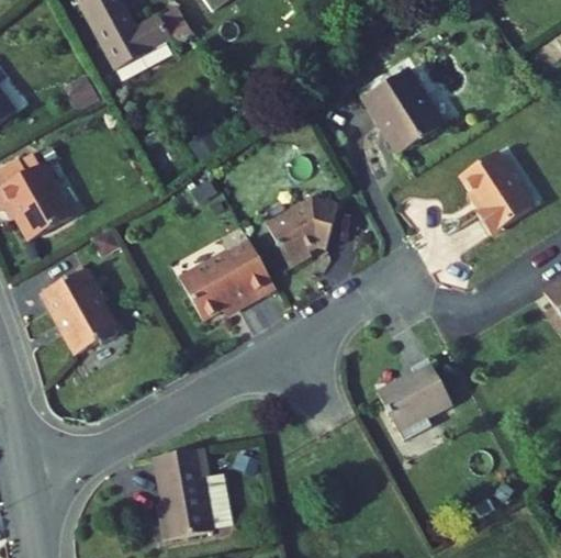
[(78,0),(114,66),(122,79),(147,65),(141,52),(165,38),(169,36),(157,14),(137,25),(123,0),(78,0)]
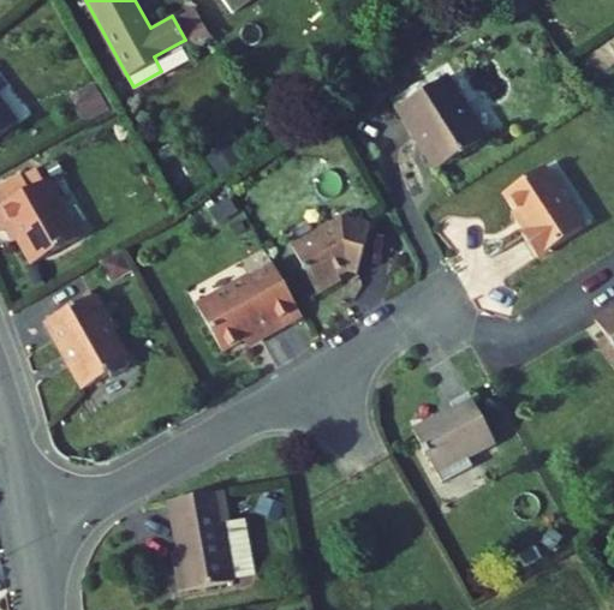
[(225,0),(232,10),(244,0),(225,0)]
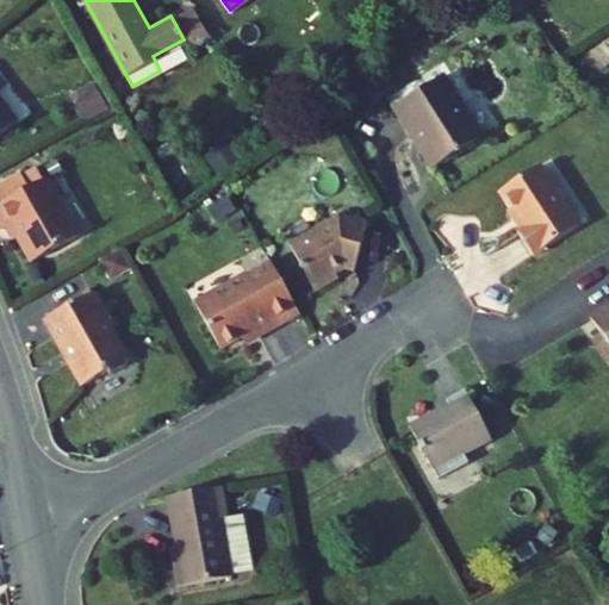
[(153,56),(160,70),(187,56),(179,42),(153,56)]
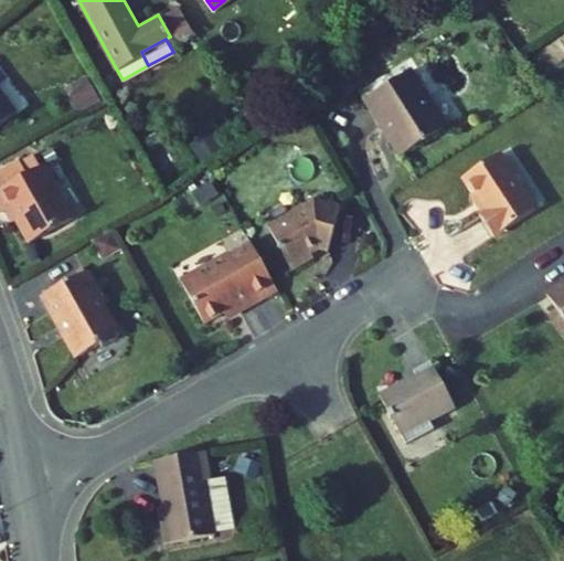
[(444,125),(424,95),(427,93),(411,66),(363,97),(380,123),(383,120),(403,151),(444,125)]
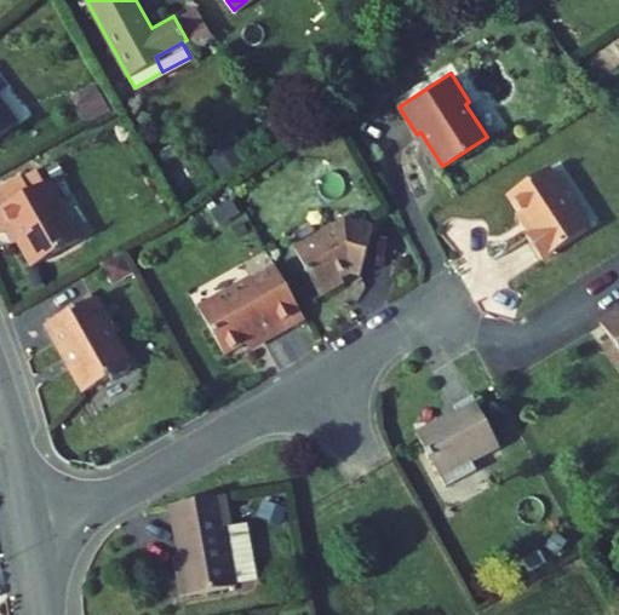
[(91,79),(75,88),(91,115),(107,105),(91,79)]
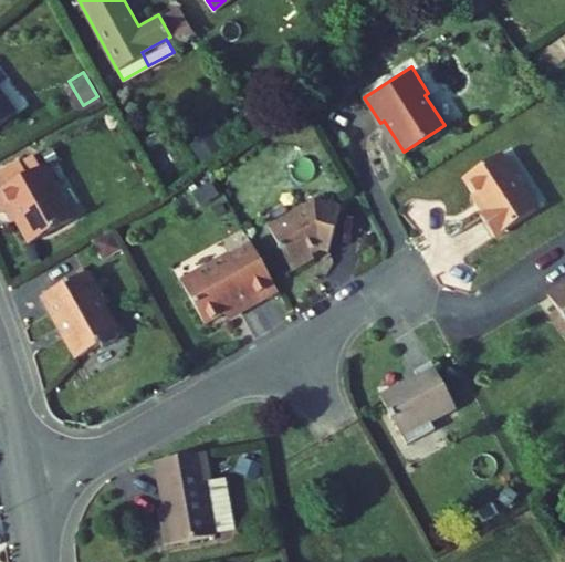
[(0,122),(16,110),(0,89),(0,122)]
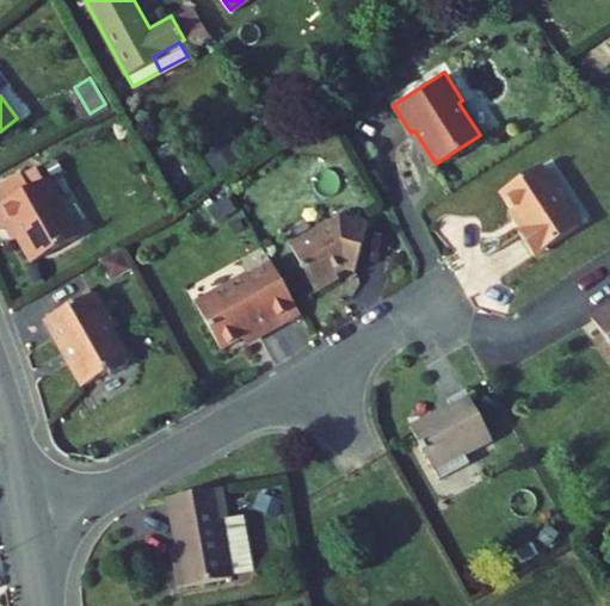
[(500,189),(524,224),(518,229),(534,252),(579,223),(540,162),(500,189)]
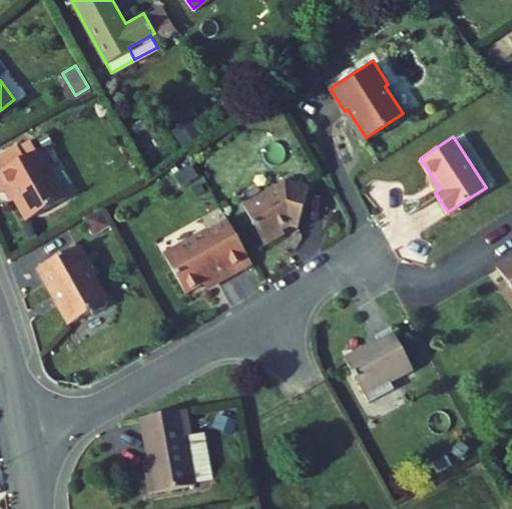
[(65,195),(38,147),(0,167),(0,182),(3,188),(9,185),(27,216),(65,195)]
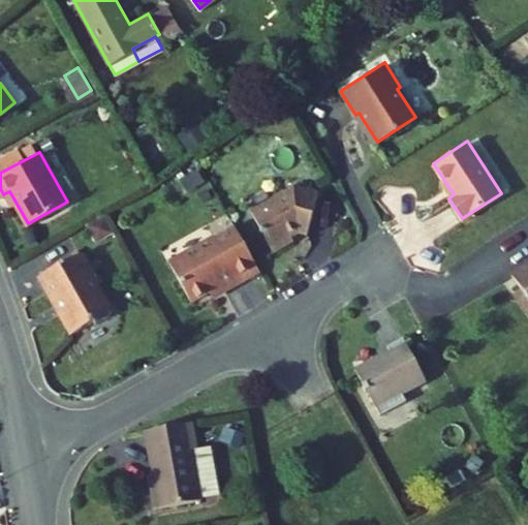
[(273,249),(292,239),(290,235),(300,230),(308,232),(318,193),(296,186),(252,210),(273,249)]
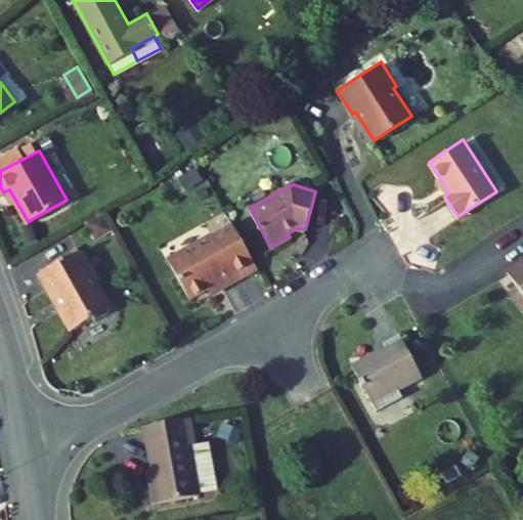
[(102,210),(84,219),(93,237),(111,228),(102,210)]
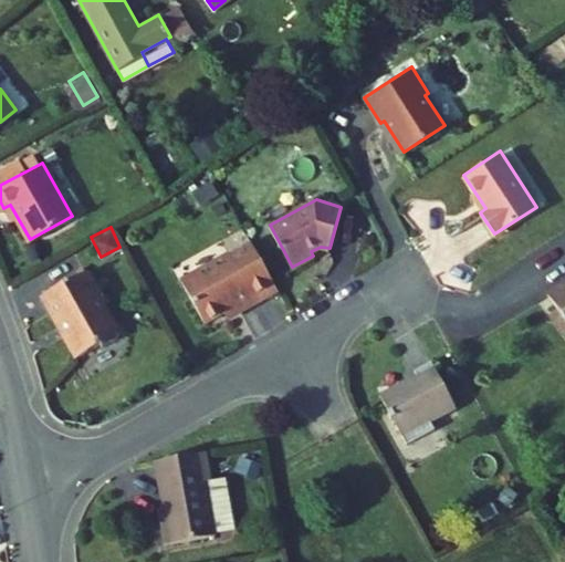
[(252,241),(230,253),(257,301),(278,289),(252,241)]
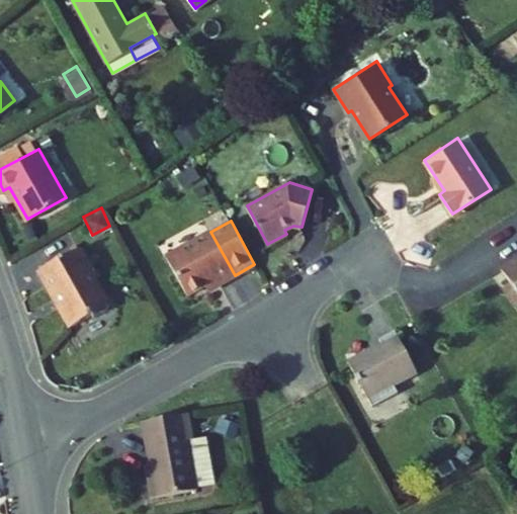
[(235,275),(210,232),(209,230),(166,254),(187,293),(217,277),(220,283),(235,275)]
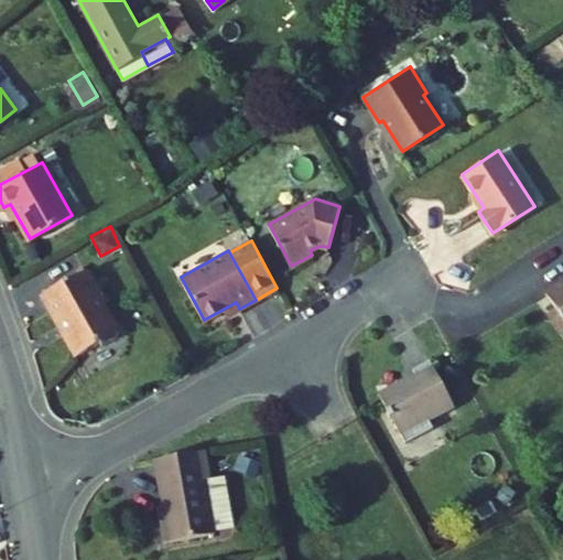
[(117,325),(103,300),(109,297),(98,278),(93,282),(85,267),(41,291),(56,319),(61,320),(66,330),(64,332),(75,353),(100,341),(101,343),(115,336),(117,325)]
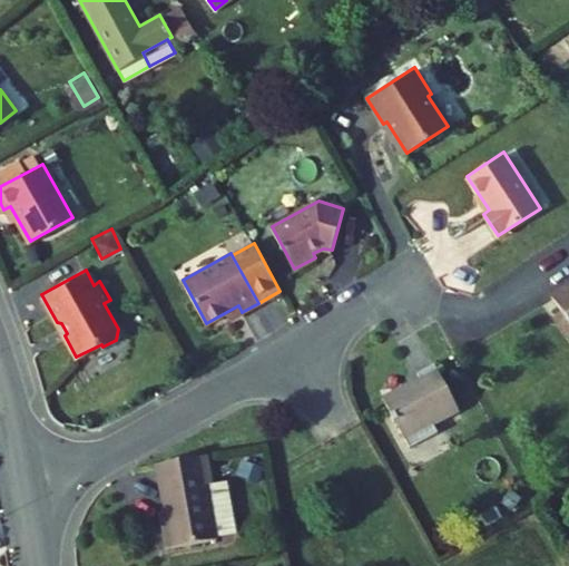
[(568,280),(550,294),(561,308),(552,314),(568,337),(568,334),(568,280)]
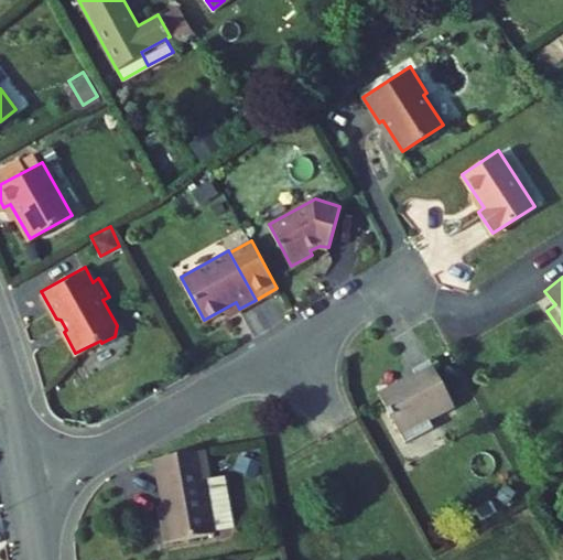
[(453,401),(429,357),(412,366),(415,372),(378,392),(387,408),(386,409),(389,416),(391,415),(404,440),(433,424),(429,416),(453,401)]
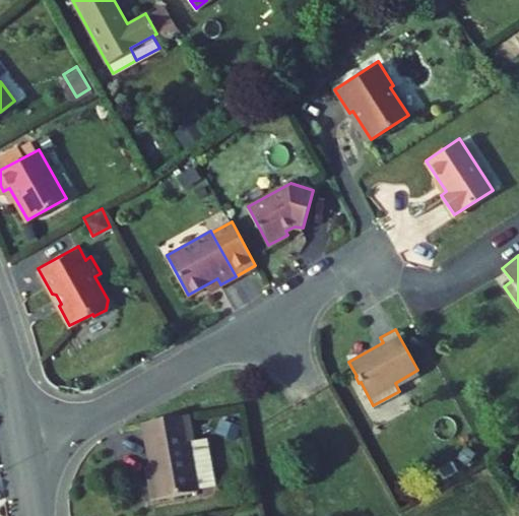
[(142,421),(152,473),(147,474),(152,498),(198,489),(189,440),(194,439),(189,412),(142,421)]
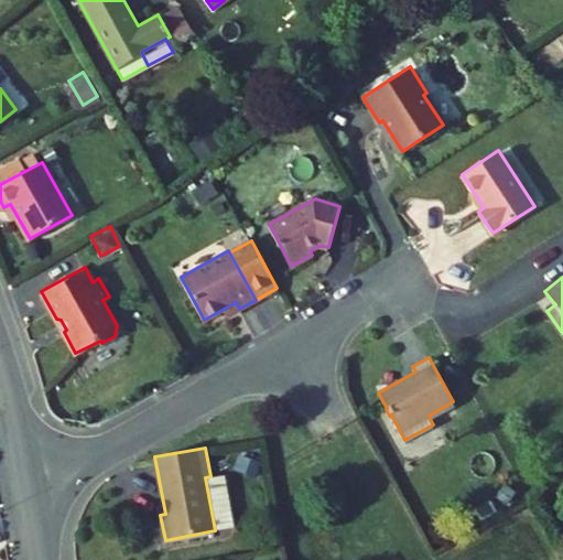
[(210,476),(205,477),(215,530),(234,527),(225,474),(210,476)]
